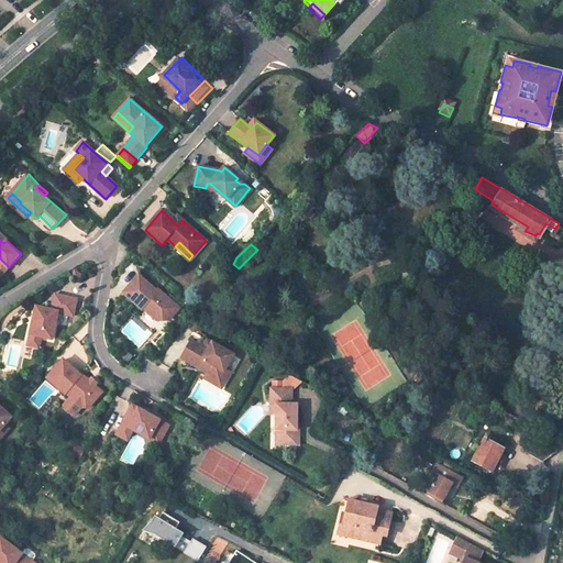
[(0,258),(0,269),(3,273),(9,267),(0,258)]
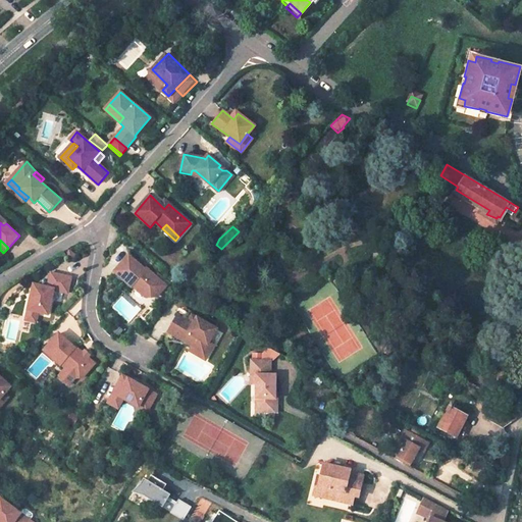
[(67,251),(64,256),(70,260),(73,256),(67,251)]
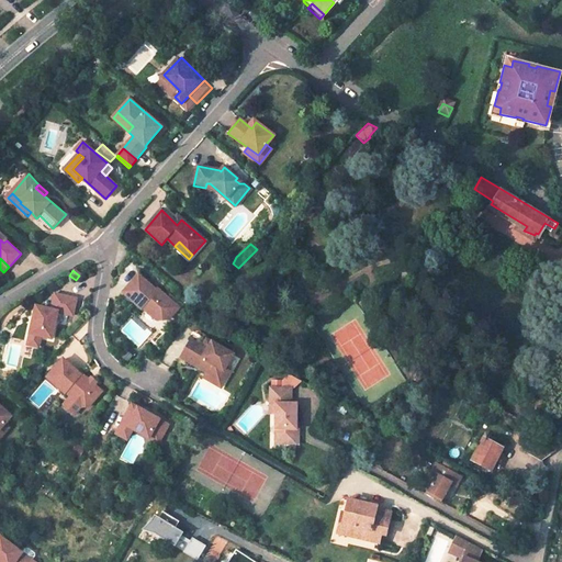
[(156,289),(139,272),(124,289),(141,305),(142,304),(156,318),(168,318),(178,307),(158,288),(156,289)]
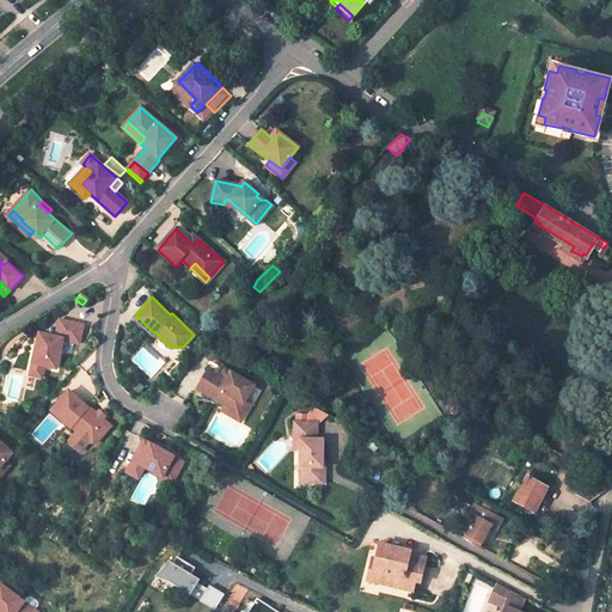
[(43,366),(54,368),(61,340),(78,343),(81,325),(59,320),(54,337),(38,334),(31,363),(43,366)]
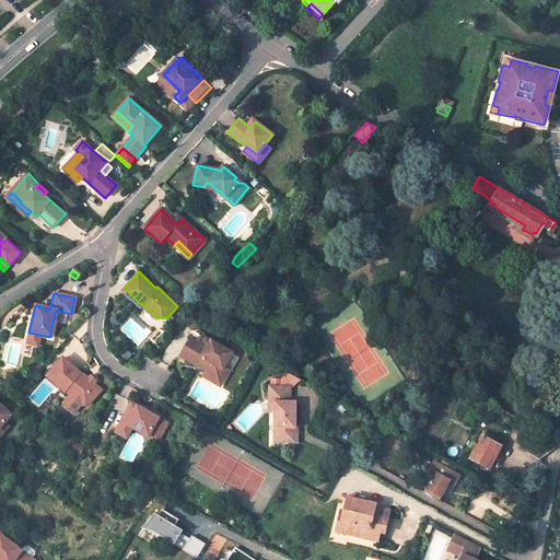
[(39,335),(28,333),(25,342),(36,346),(39,335)]
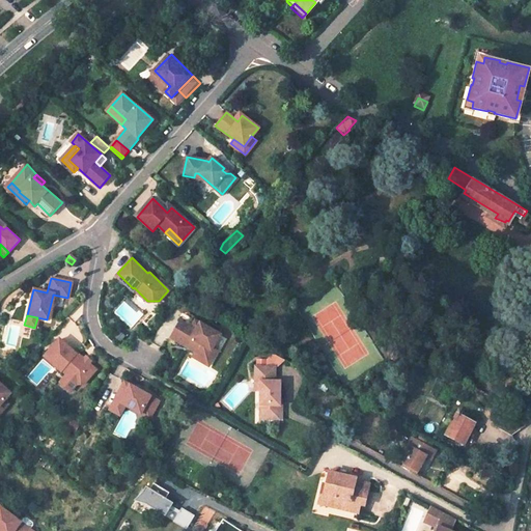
[(196,331),(180,322),(171,338),(195,352),(206,359),(214,347),(220,335),(200,324),(196,331)]
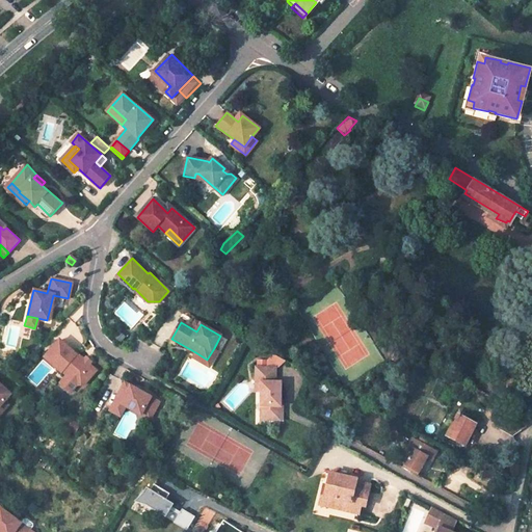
[(77,354),(60,340),(45,357),(61,372),(62,371),(68,375),(77,384),(78,386),(84,384),(97,370),(89,365),(83,358),(77,353),(77,354)]
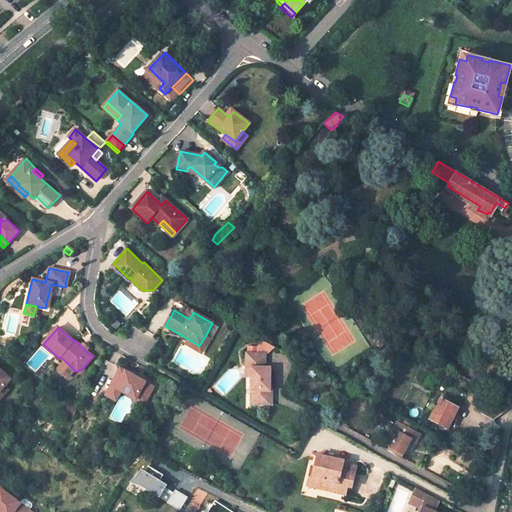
[(199,346),(188,339),(186,344),(201,353),(210,338),(206,335),(199,346)]
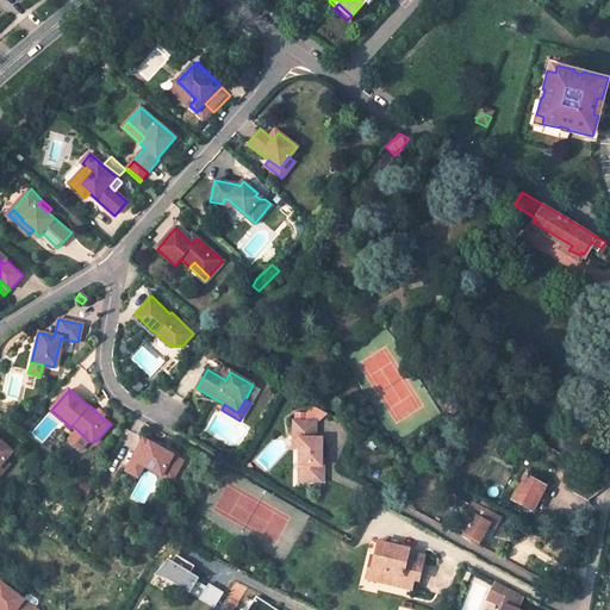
[(453,403),(448,412),(454,416),(460,406),(453,403)]
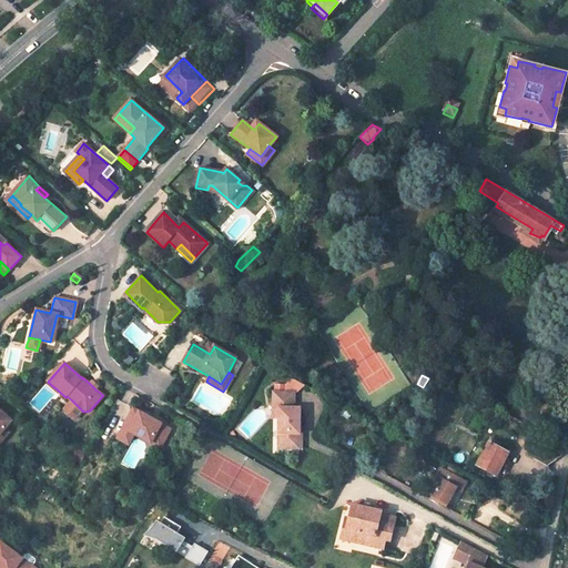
[(91,379),(89,383),(95,389),(98,386),(91,379)]
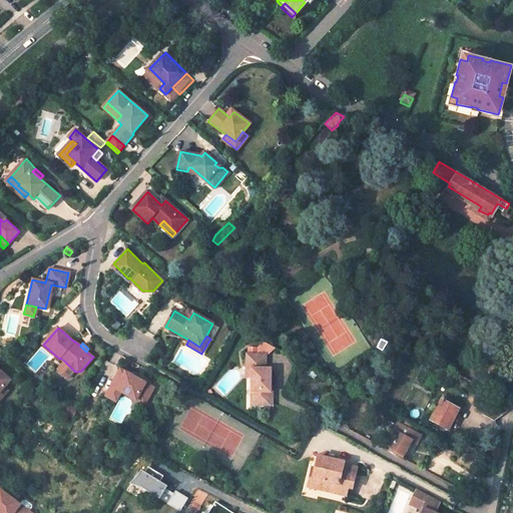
[(250,369),(249,404),(269,405),(270,371),(265,370),(266,358),(246,356),(245,369),(250,369)]
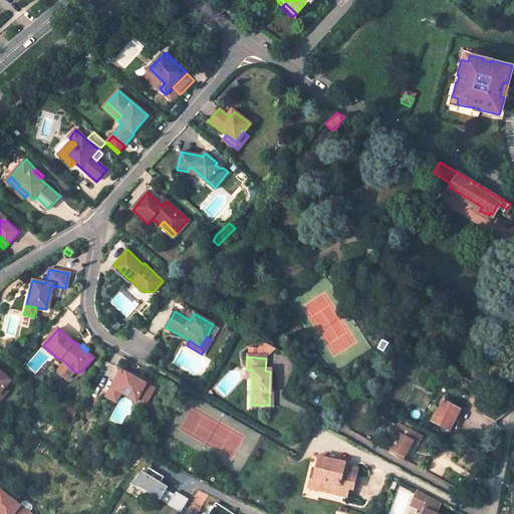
[(74,371),(65,362),(59,368),(62,373),(68,378),(74,371)]
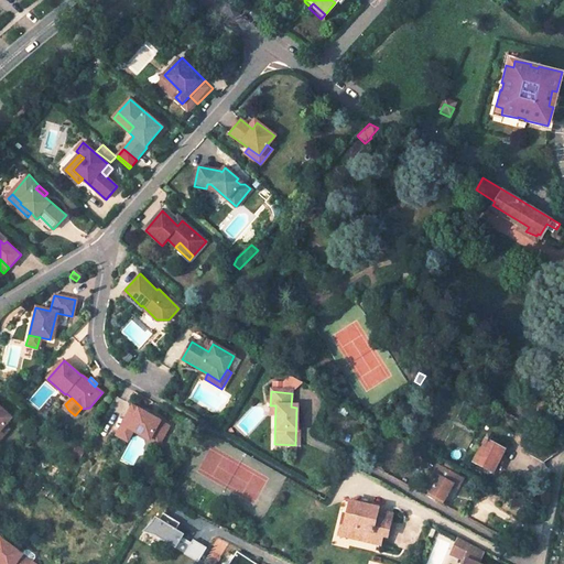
[(0,431),(4,425),(12,418),(0,408),(0,431)]
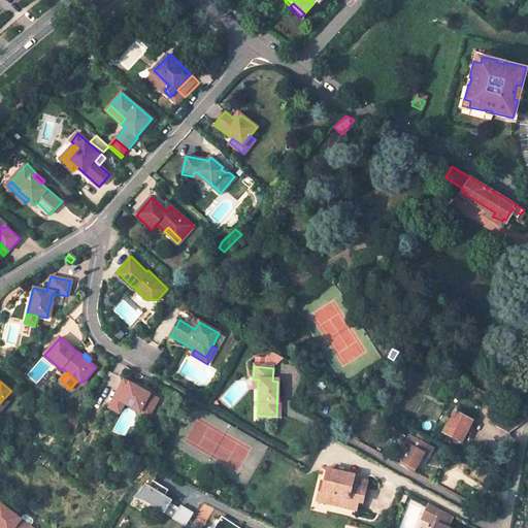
[(114,398),(109,407),(120,414),(125,404),(134,408),(137,403),(152,410),(158,399),(129,384),(127,388),(123,386),(116,398),(114,398)]
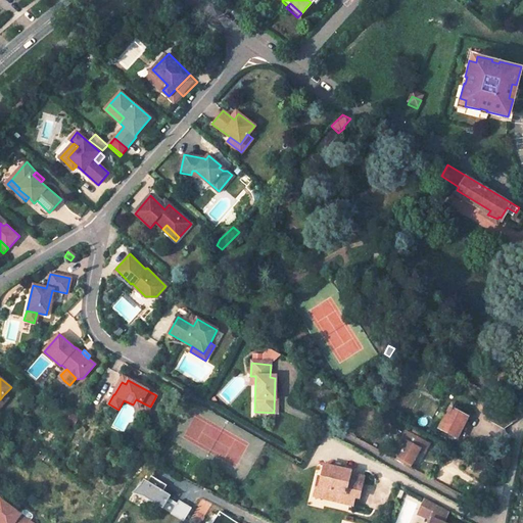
[(0,399),(0,407),(8,397),(4,394),(0,399)]
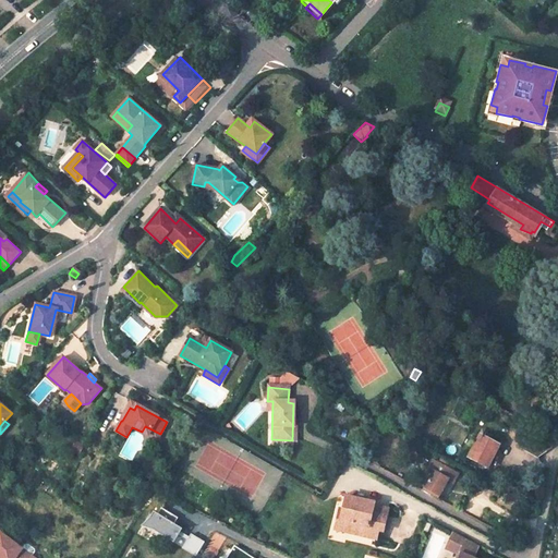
[(145,426),(142,432),(157,440),(160,434),(145,426)]
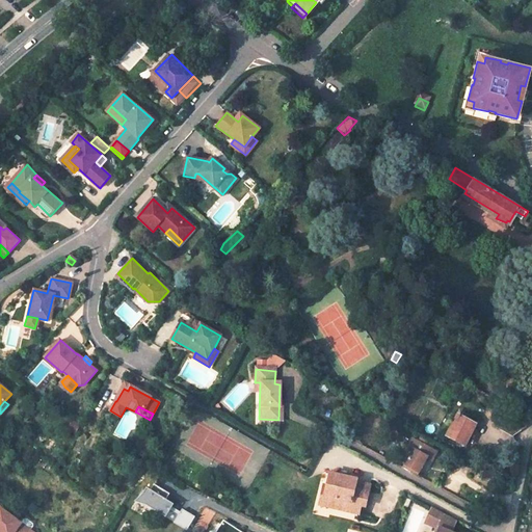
[(525,427),(527,418),(508,407),(497,427),(512,436),(525,427)]
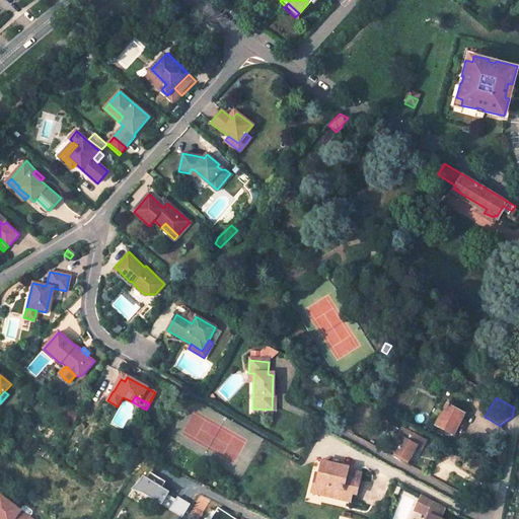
[(452,434),(465,409),(448,399),(435,424),(452,434)]
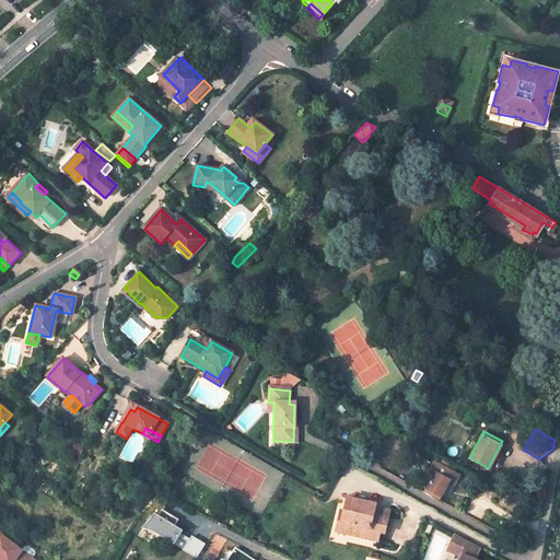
[(77,444),(72,453),(79,457),(83,448),(77,444)]
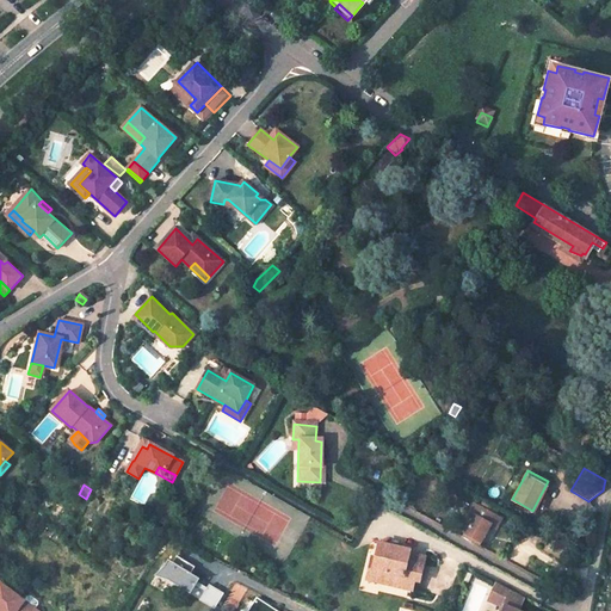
[(501,510),(486,501),(481,510),(475,506),(470,514),(476,518),(466,538),(481,547),(492,526),(498,530),(503,520),(497,518),(501,510)]
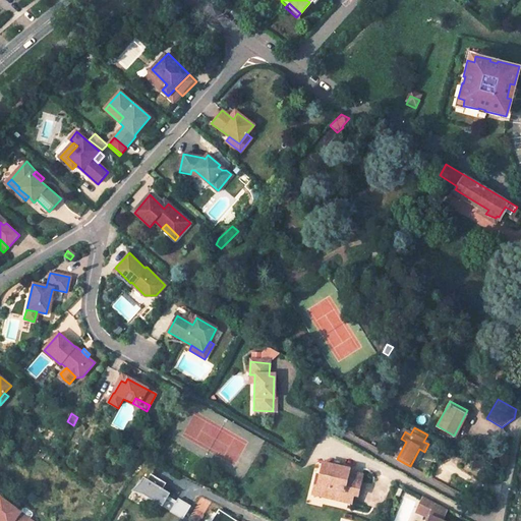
[(332,488),(330,498),(353,503),(356,495),(359,495),(364,474),(350,471),(351,469),(326,463),(320,485),(332,488)]
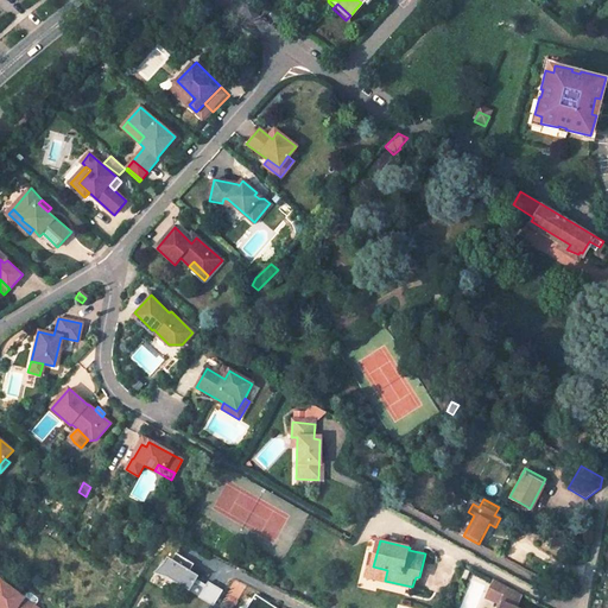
[(195,568),(184,562),(187,558),(171,549),(157,572),(168,580),(173,570),(189,580),(195,568)]
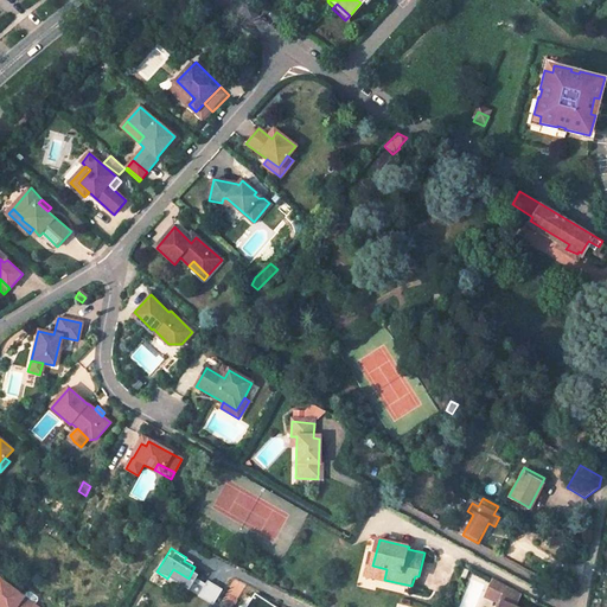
[(384,580),(387,569),(372,566),(370,576),(384,580)]
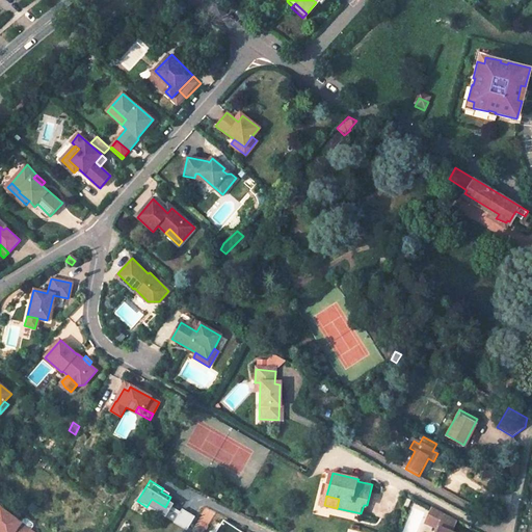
[(451,531),(457,520),(430,506),(423,524),(439,530),(440,528),(449,531),(451,531)]
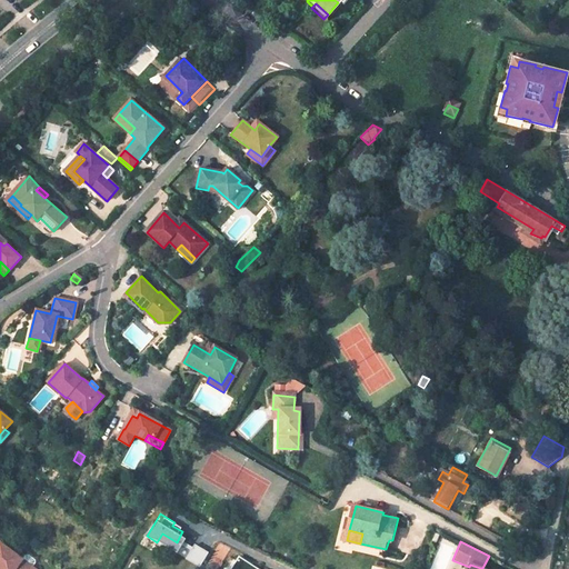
[(195,543),(186,558),(200,567),(209,551),(195,543)]
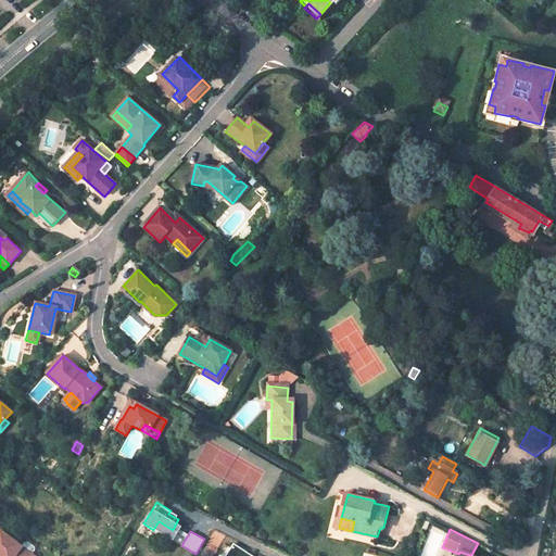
[(0,536),(0,555),(26,555),(20,551),(22,547),(5,534),(2,539),(0,536)]
